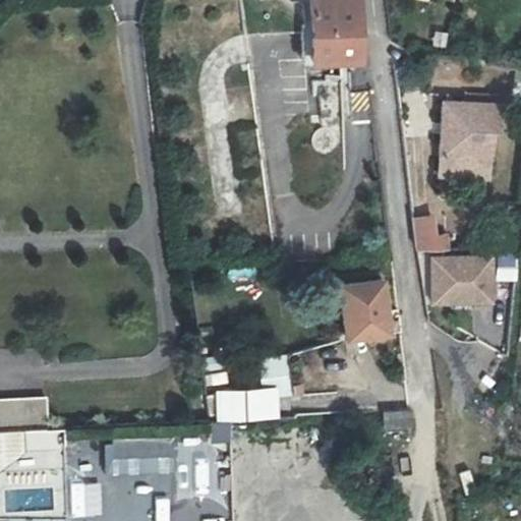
[(354,60),(353,0),(308,0),(310,61),(354,60)]
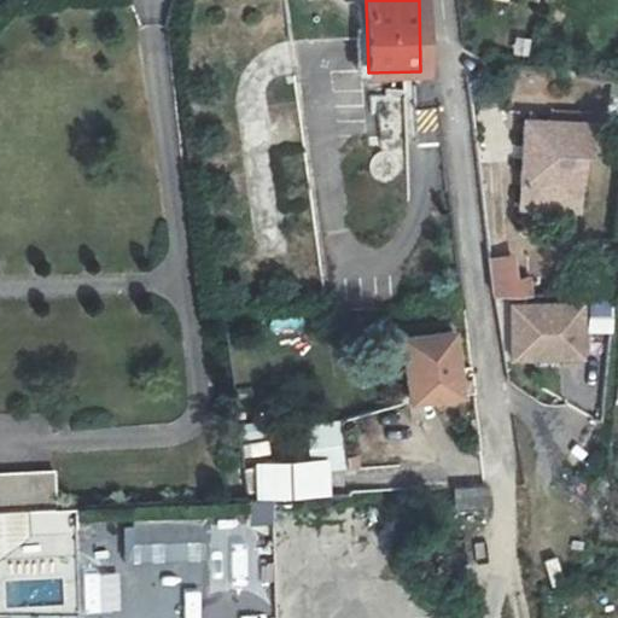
[(586,124),(525,121),(520,205),(572,209),(578,151),(584,152),(586,124)]
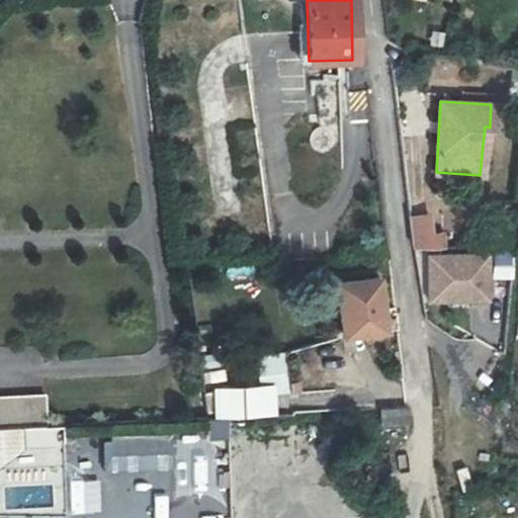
[(429,213),(411,217),(414,248),(444,248),(444,235),(432,233),(429,213)]
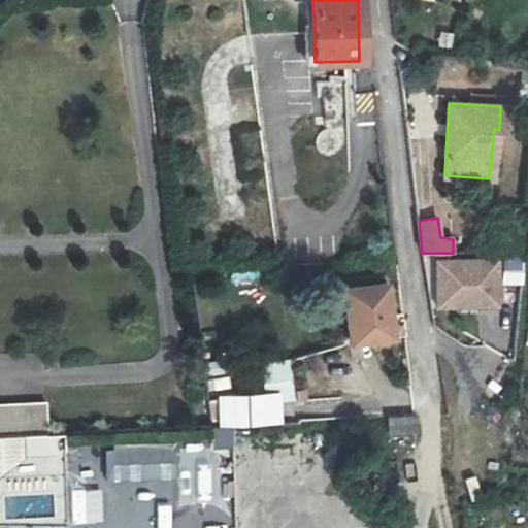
[(434,259),(433,310),(500,311),(501,260),(434,259)]
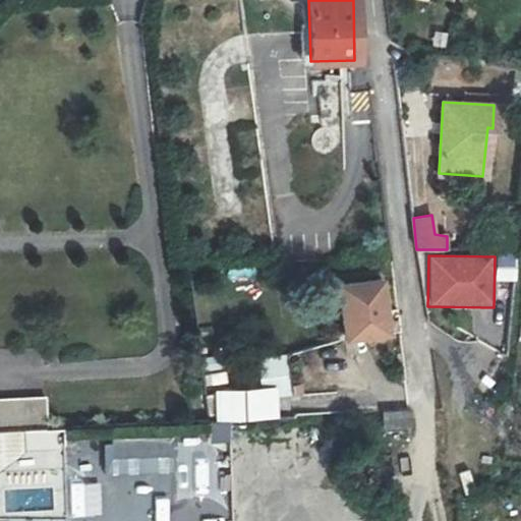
[(380,282),(339,287),(345,339),(386,334),(380,282)]
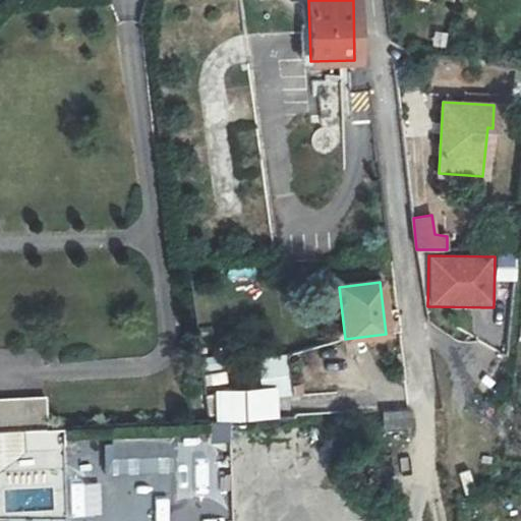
[(209,422),(279,419),(278,397),(290,397),(288,356),(262,358),(263,389),(208,391),(209,422)]
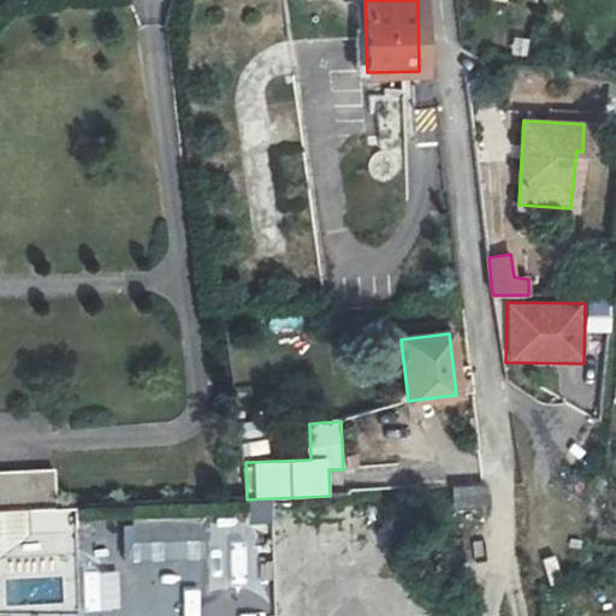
[(0,474),(0,510),(52,509),(51,473),(0,474)]
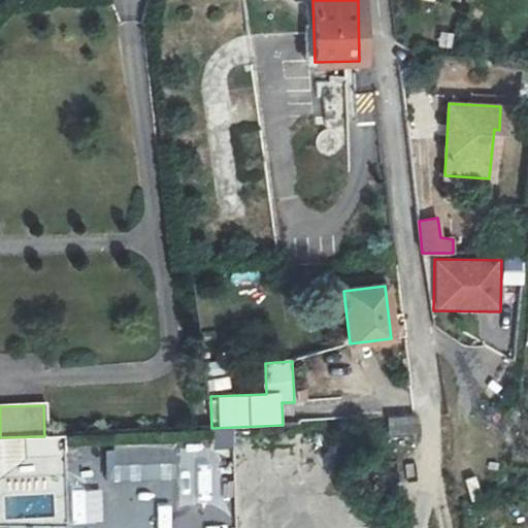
[(411,435),(416,435),(414,417),(387,419),(388,448),(413,447),(411,435)]
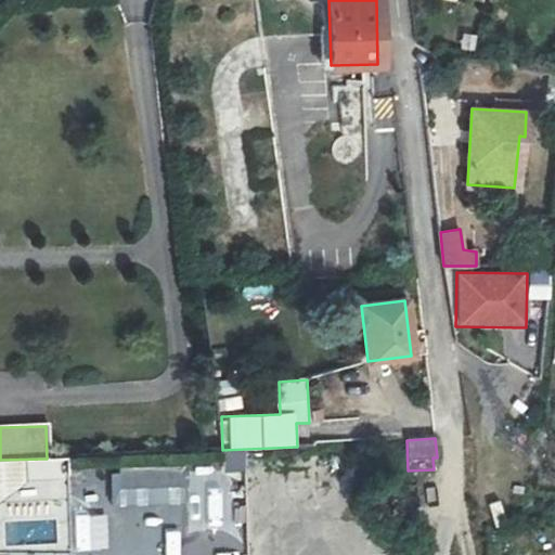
[(244,455),(67,472),(69,501),(91,499),(92,513),(128,510),(130,528),(144,527),(142,507),(170,505),(168,485),(246,478),(244,455)]
